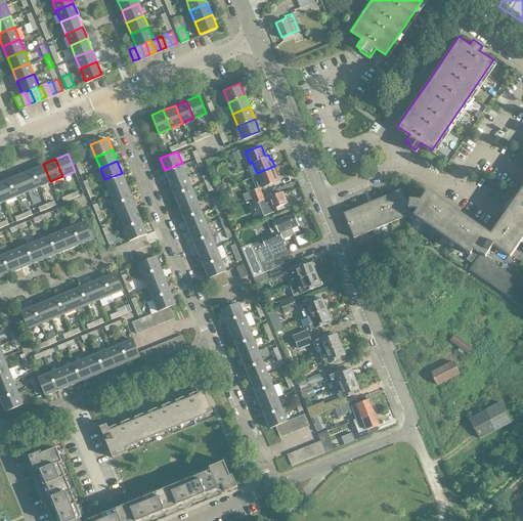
[(182,163),(165,170),(170,182),(186,175),(182,163)]
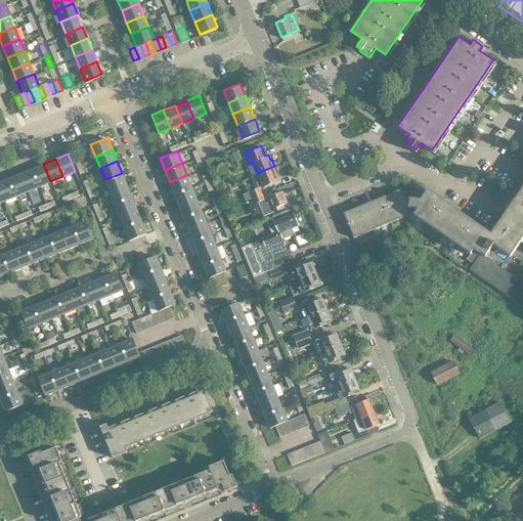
[(50,181),(43,164),(32,168),(39,185),(50,181)]
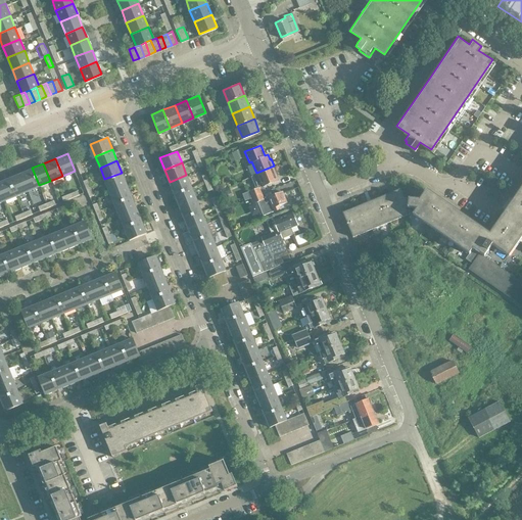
[(274,166),(256,173),(262,185),(277,178),(275,174),(277,173),(274,166)]
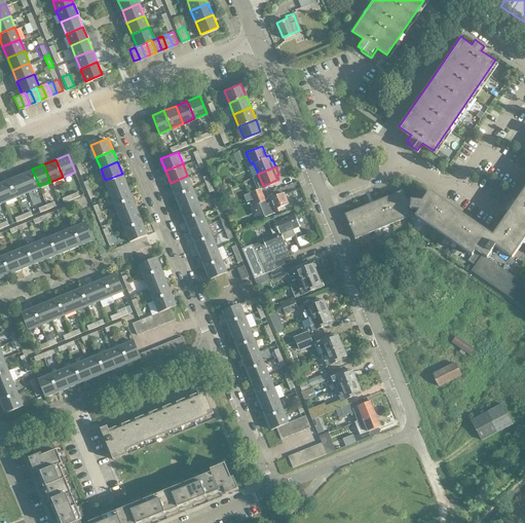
[(39,186),(32,169),(20,174),(27,191),(39,186)]
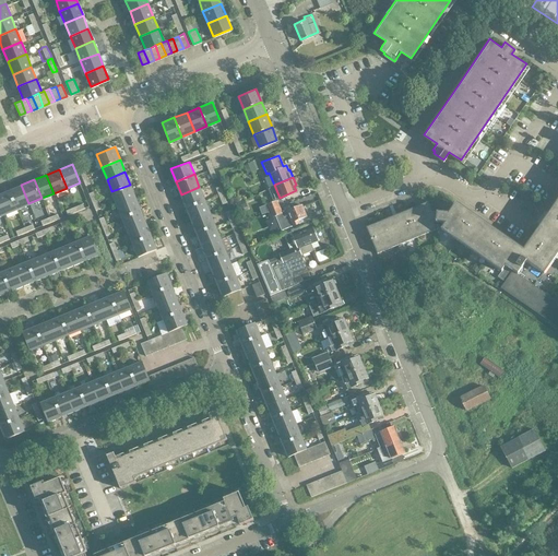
[(28,203),(21,185),(9,190),(16,209),(28,203)]
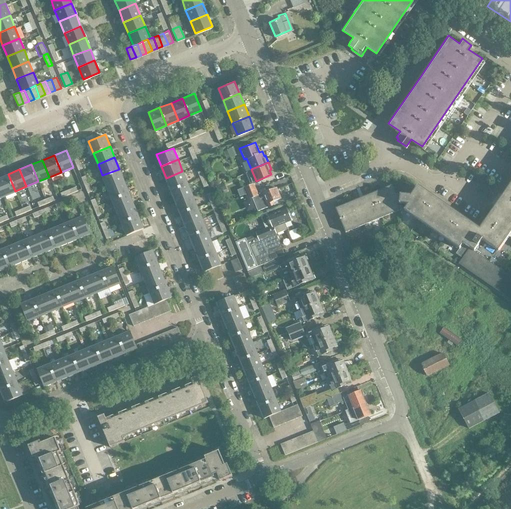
[(119,169),(102,175),(107,187),(124,180),(119,169)]
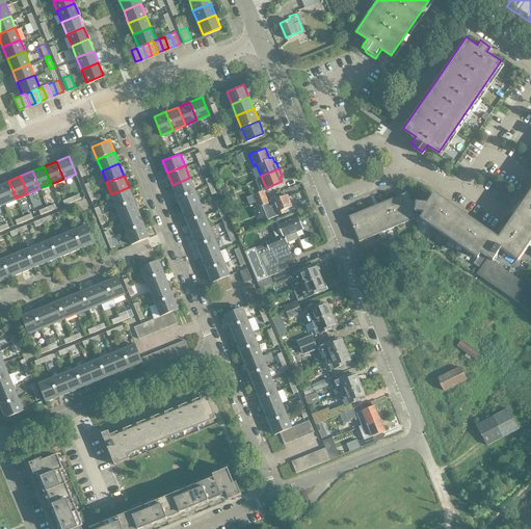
[(189,178),(173,185),(178,196),(194,189),(189,178)]
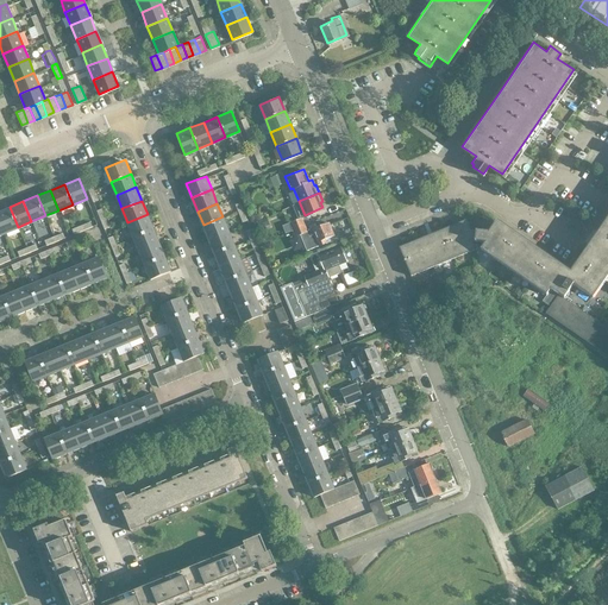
[(10,207),(0,210),(0,222),(4,232),(18,227),(10,207)]
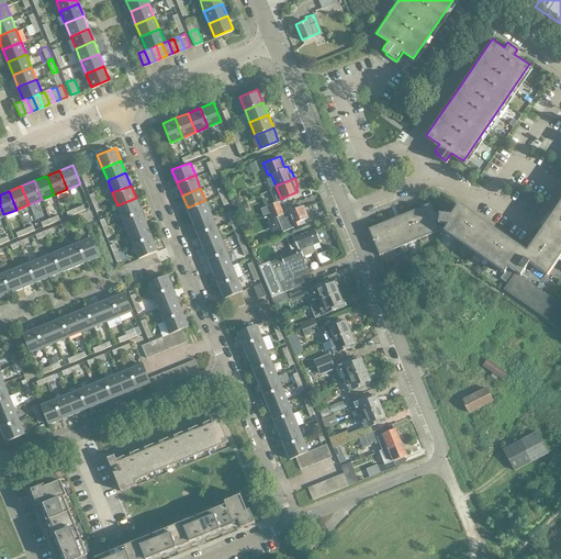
[(136,198),(118,205),(123,217),(141,211),(136,198)]
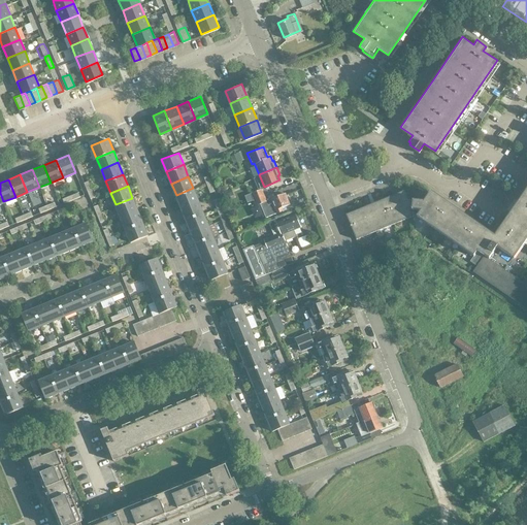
[(193,188),(176,195),(180,206),(198,200),(193,188)]
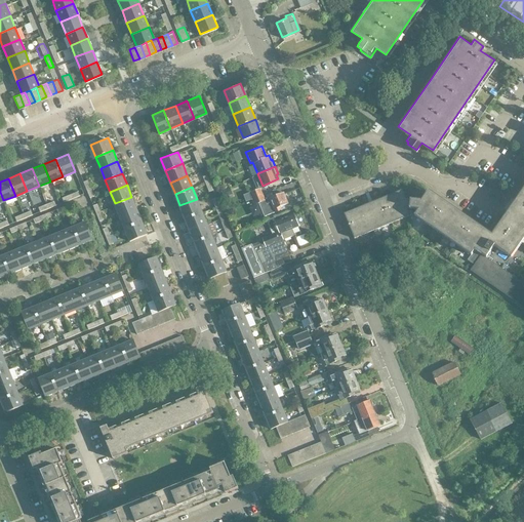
[(283,191),(269,197),(265,198),(260,187),(248,191),(253,202),(258,201),(264,214),(280,207),(279,204),(287,201),(283,191)]
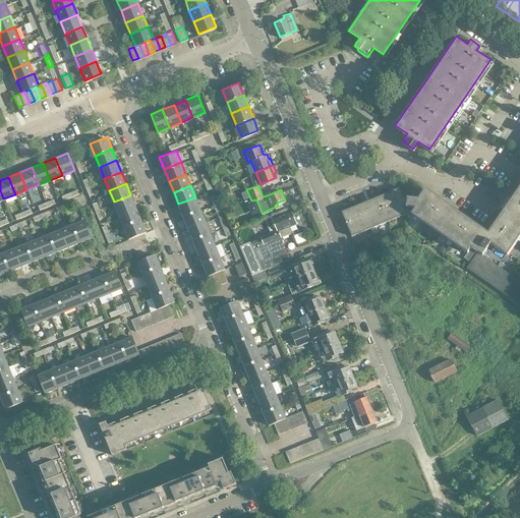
[(519,187),(502,215),(487,234),(425,190),(419,198),(417,196),(403,195),(400,196),(397,189),(343,212),(342,210),(341,210),(351,235),(406,212),(404,205),(414,206),(411,210),(467,249),(462,256),(469,262),(465,267),(519,304),(519,281),(481,254),(489,242),(505,252),(519,230),(519,187)]
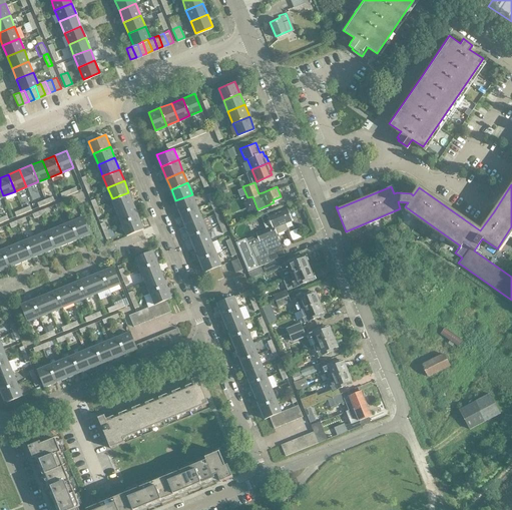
[(128,192),(112,198),(116,210),(133,203),(128,192)]
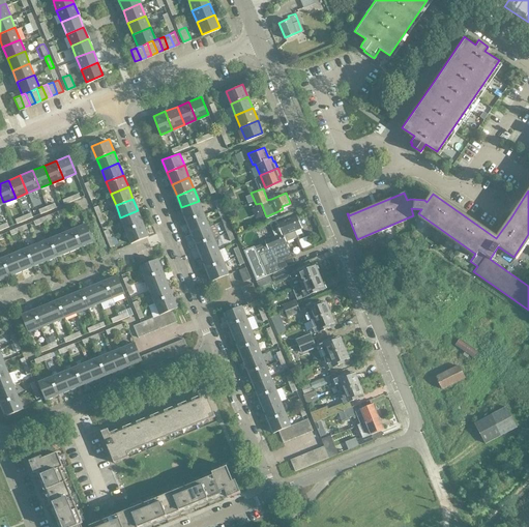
[(199,201),(181,207),(186,220),(203,212),(199,201)]
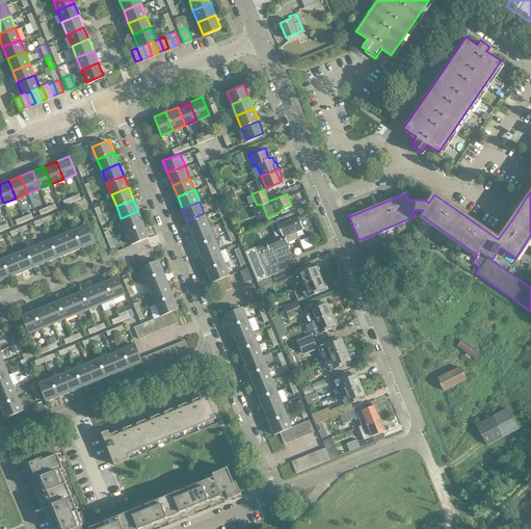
[(138,211),(121,218),(126,230),(143,222),(138,211)]
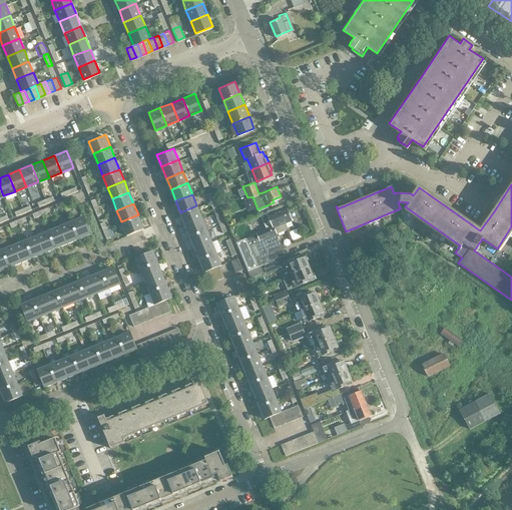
[(196,205),(180,212),(185,223),(201,217),(196,205)]
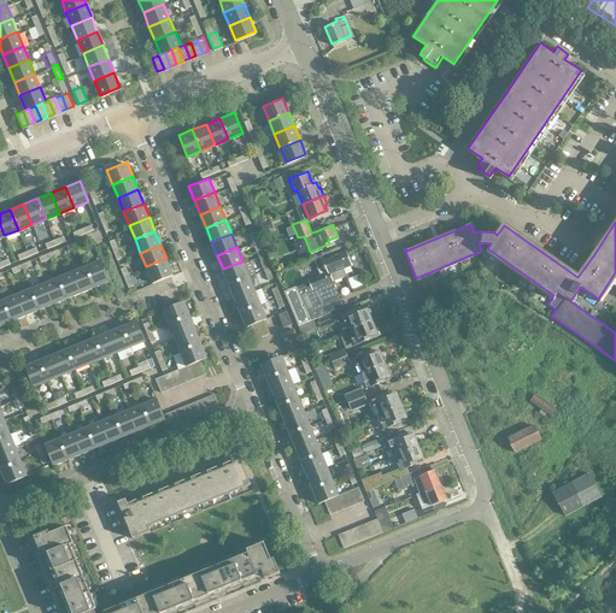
[(344,248),(322,257),(321,253),(312,255),(320,272),(308,277),(311,287),(332,280),(345,273),(341,266),(350,263),(344,248)]
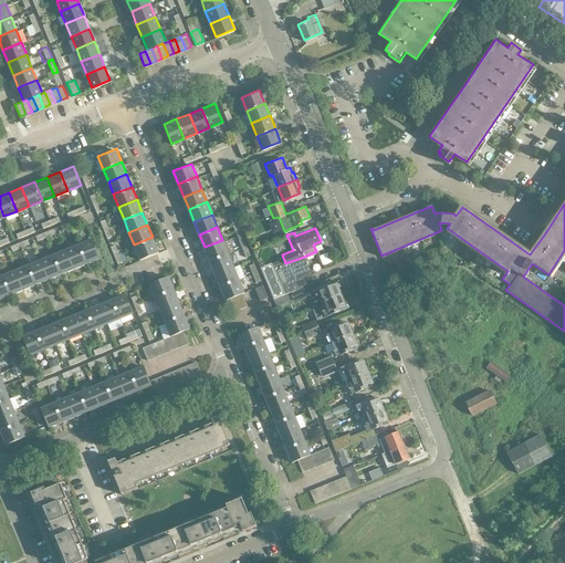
[(153,237),(134,244),(139,258),(157,250),(153,237)]
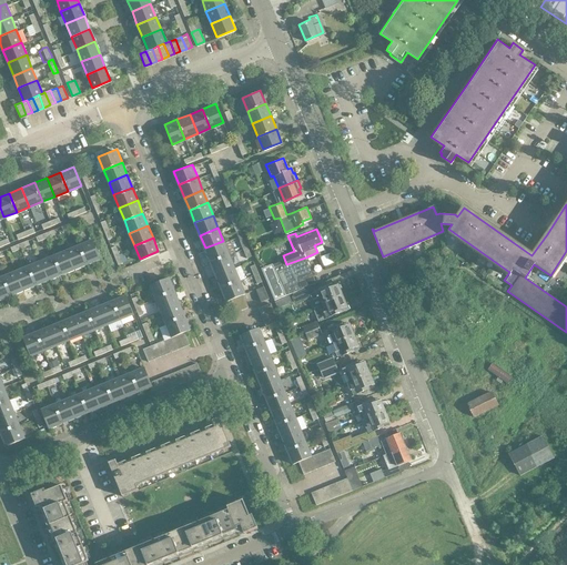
[(92,239),(79,244),(85,262),(99,258),(92,239)]
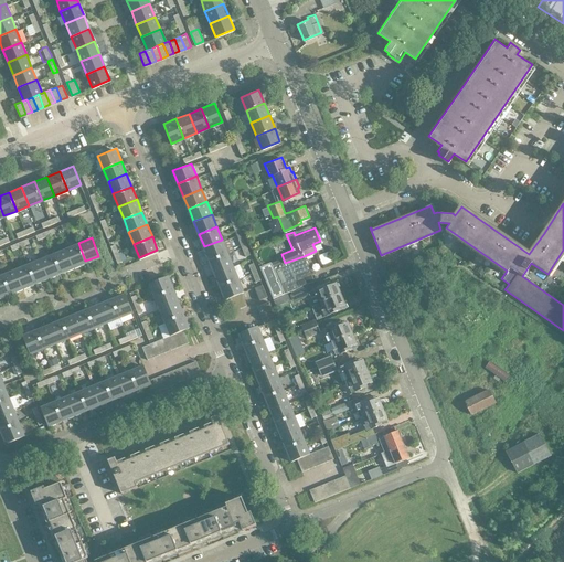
[(222,240),(204,246),(209,260),(227,252),(222,240)]
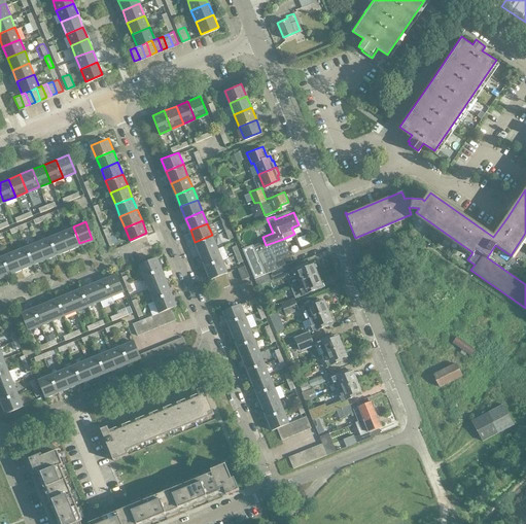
[(73,226),(61,231),(68,248),(79,243),(73,226)]
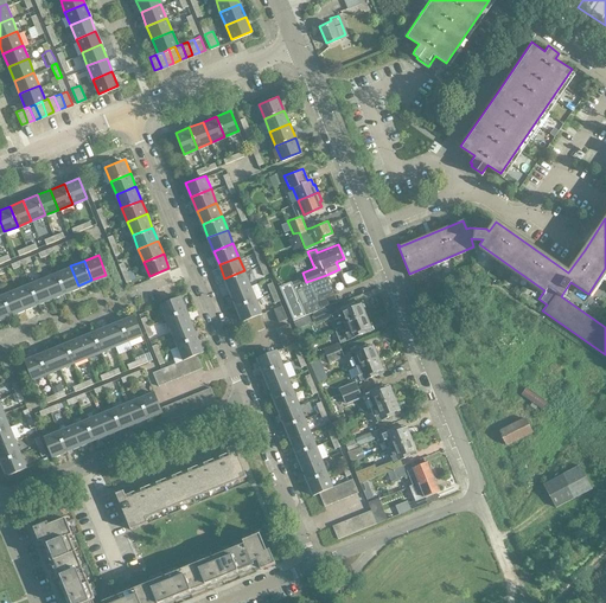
[(326,275),(306,282),(293,287),(291,280),(289,280),(282,262),(272,267),(292,318),(336,300),(326,275)]
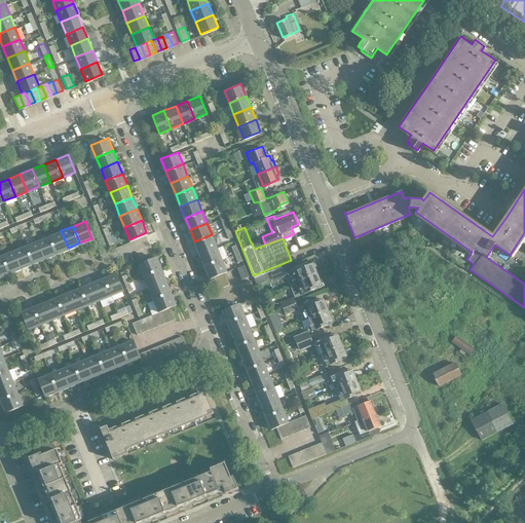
[(61,230),(49,235),(57,253),(68,248),(61,230)]
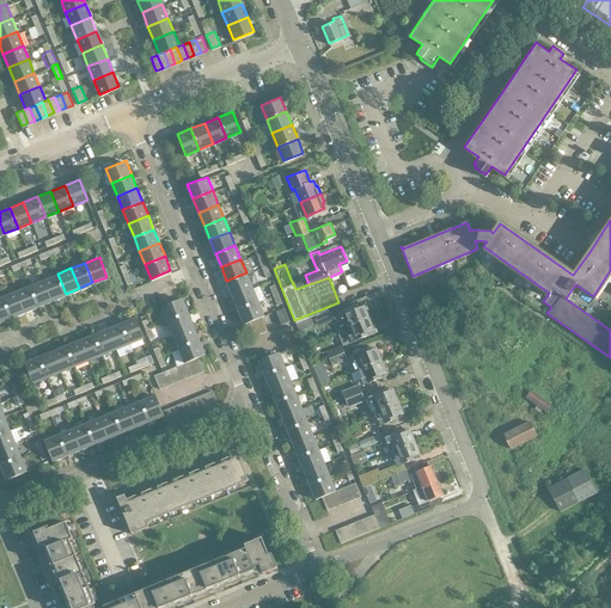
[(246,272),(226,281),(232,294),(251,287),(246,272)]
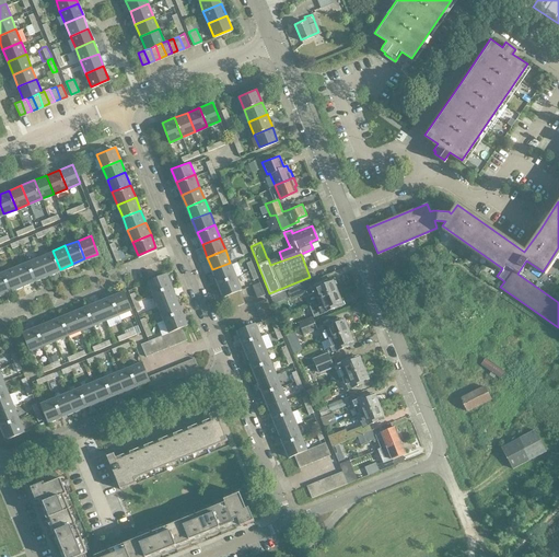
[(53,251),(39,256),(47,274),(60,269),(53,251)]
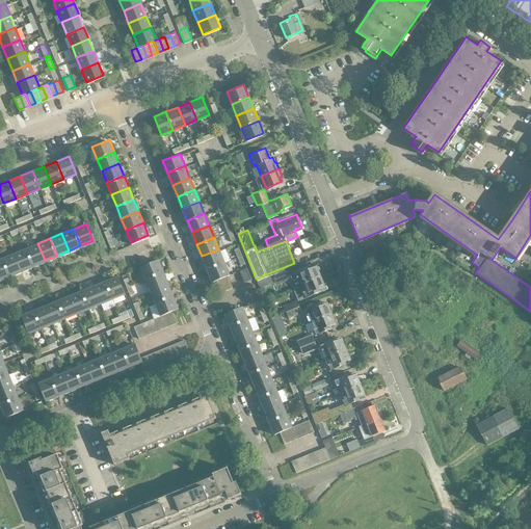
[(37,243),(26,247),(33,265),(45,260),(37,243)]
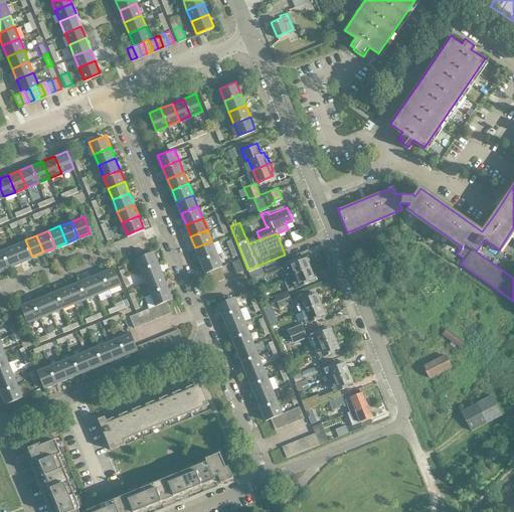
[(25,239),(14,244),(20,262),(32,257),(25,239)]
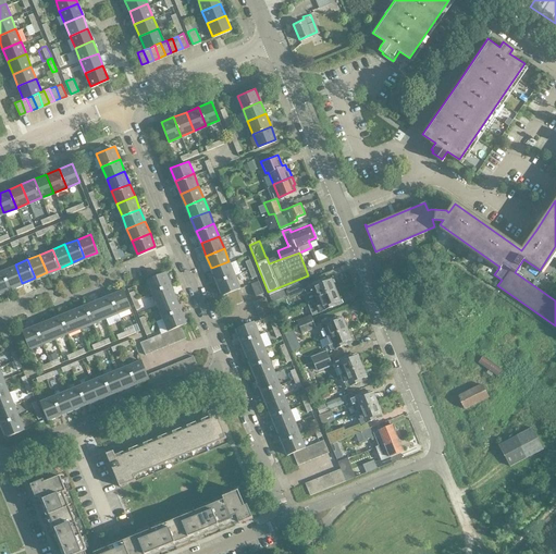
[(229,261),(211,268),(217,281),(234,273),(229,261)]
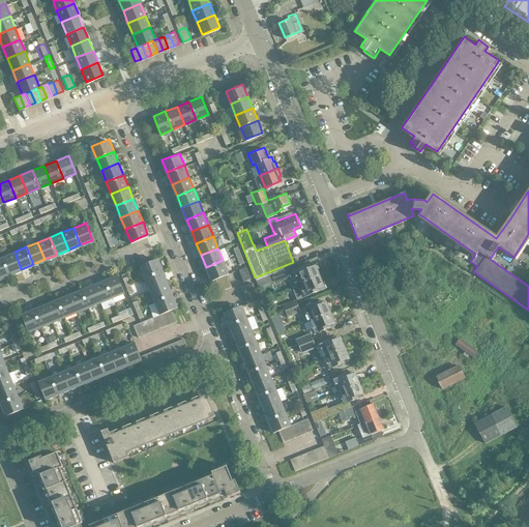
[(15,252),(2,257),(9,273),(21,269),(15,252)]
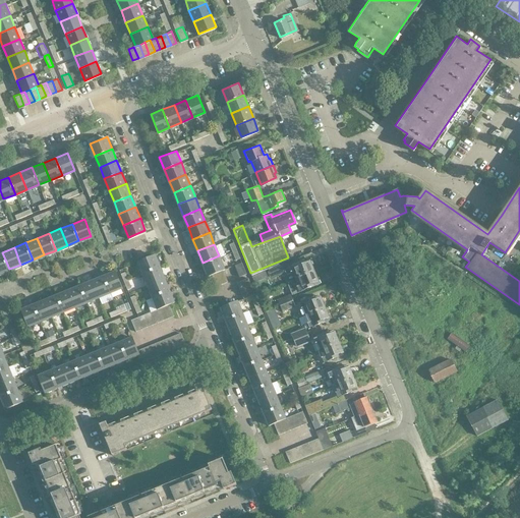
[(2,252),(0,252),(0,273),(9,269),(2,252)]
